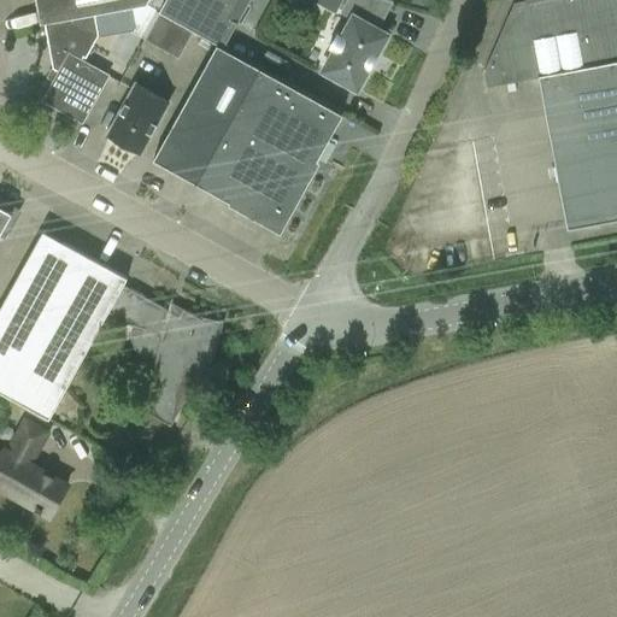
[(35,0),(40,24),(43,24),(94,15),(135,7),(124,27),(144,37),(158,12),(164,0),(35,0)]
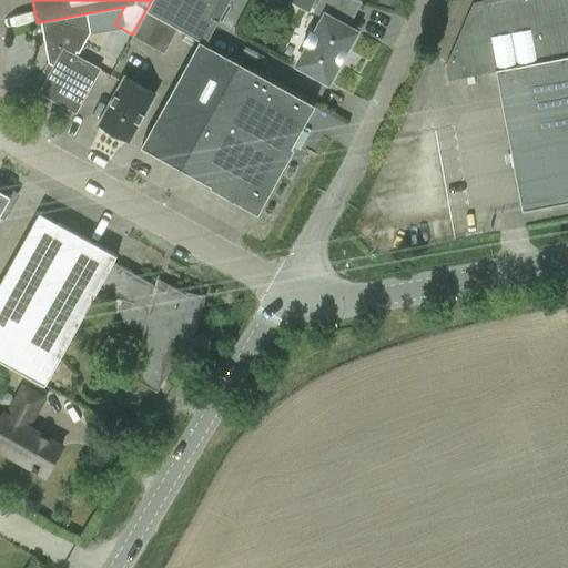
[(145,11),(146,11),(199,41),(204,44),(217,21),(219,21),(230,0),(151,0),(145,11)]
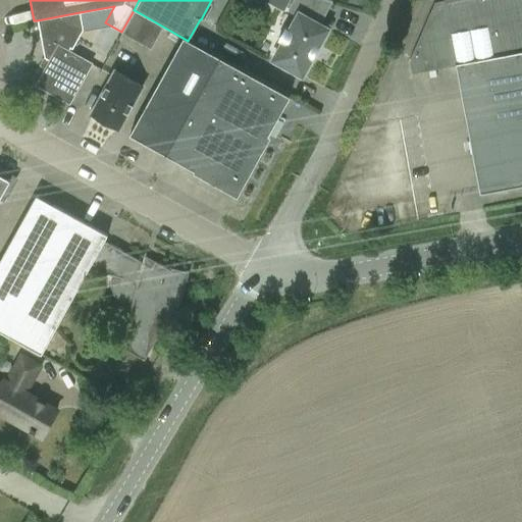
[(262,0),(283,11),(288,3),(293,5),(290,10),(296,13),(297,14),(289,30),(284,28),(276,41),(281,43),(272,60),(279,63),(282,65),(281,67),(290,72),(291,70),(301,75),(310,59),(311,60),(319,46),(318,46),(326,30),(317,24),(329,2),(331,3),(332,2),(325,0),(262,0)]
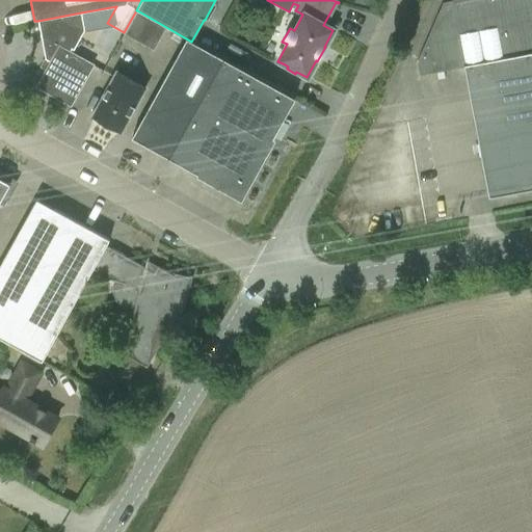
[(531,0),(452,0),(443,2),(417,62),(419,75),(464,67),(531,53),(531,0)]
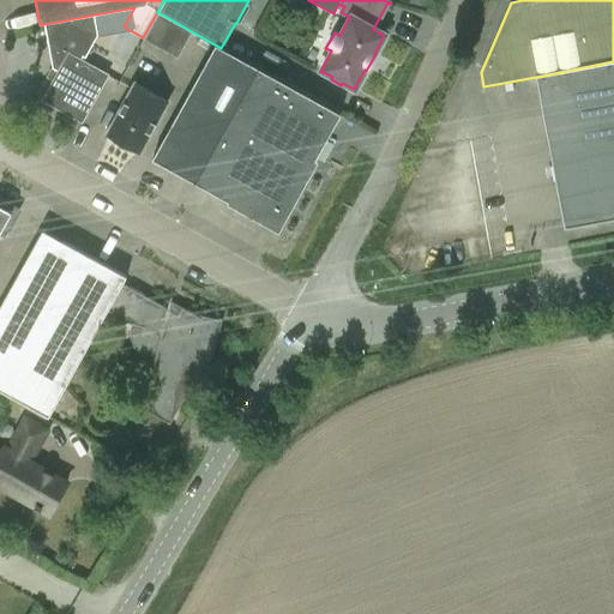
[(59,72),(43,100),(80,120),(106,76),(80,61),(82,56),(84,58),(97,35),(94,14),(43,24),(52,68),(59,72)]
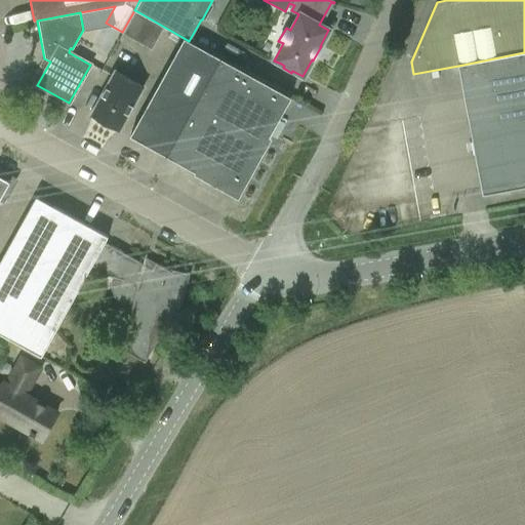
[(219,58),(189,41),(184,38),(132,131),(130,136),(145,145),(165,156),(219,58)]
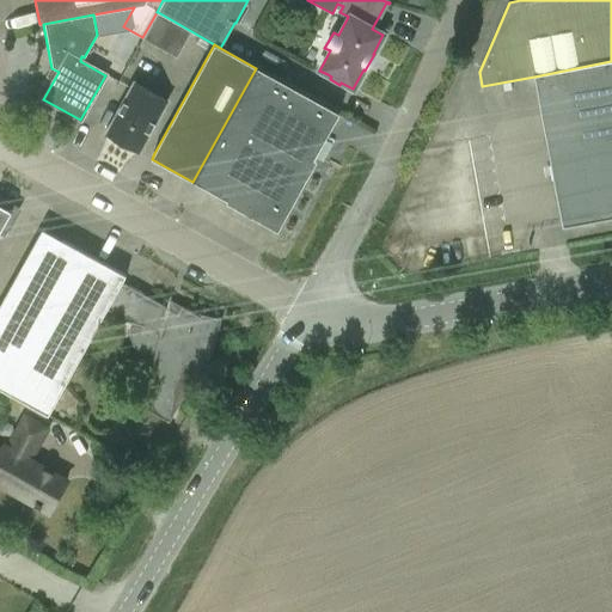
[(611,61),(534,77),(555,183),(563,226),(611,216),(611,61)]
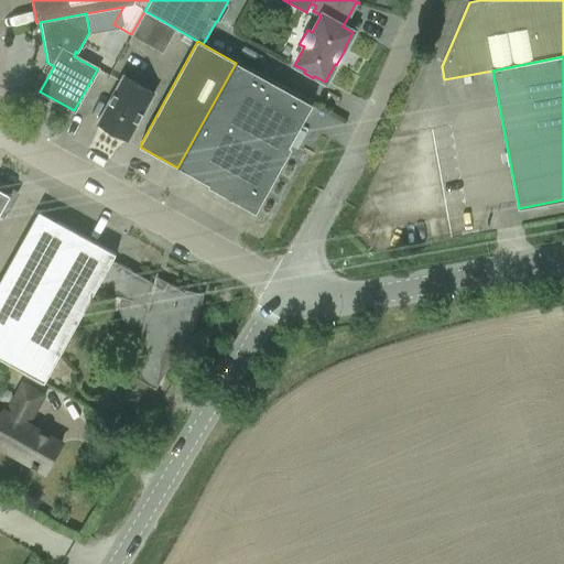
[(236,63),(177,167),(209,185),(210,183),(218,187),(217,190),(242,204),(243,203),(246,197),(255,195),(260,197),(260,198),(261,198),(313,106),(274,84),(236,63)]
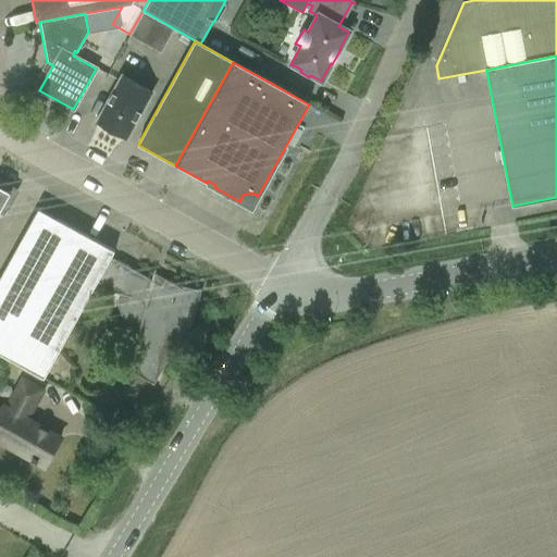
[(122,76),(96,121),(103,125),(101,128),(116,137),(119,134),(125,137),(151,91),(122,76)]
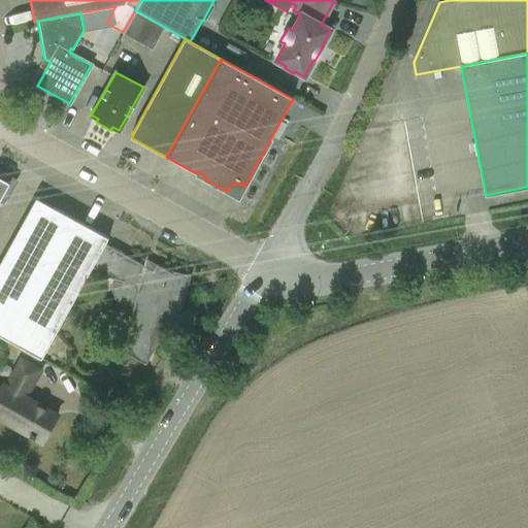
[(0,202),(2,204),(3,205),(14,186),(9,184),(11,178),(0,171),(0,202)]
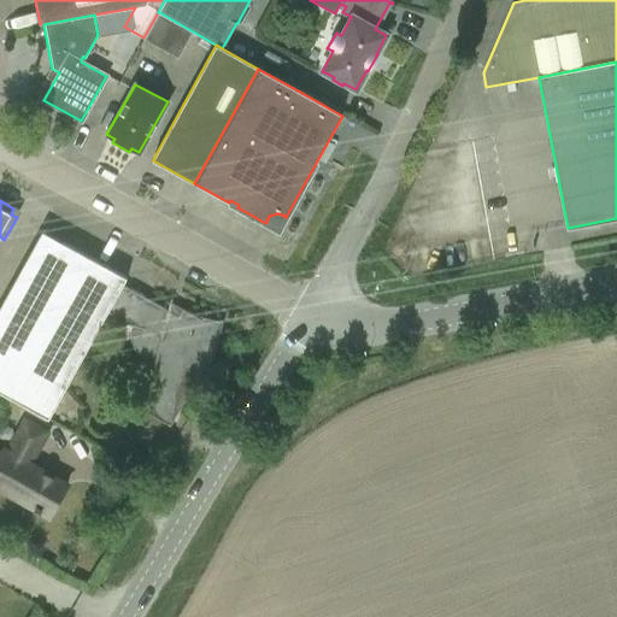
[(0,392),(48,419),(104,319),(121,288),(127,278),(42,231),(0,306),(0,392)]
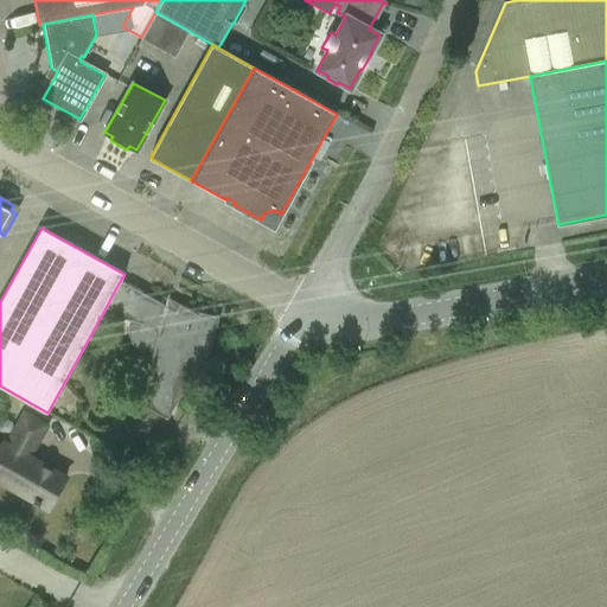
[(126,287),(119,283),(102,314),(141,324),(141,326),(141,328),(141,332),(142,334),(142,337),(145,339),(146,340),(148,343),(149,344),(152,345),(154,346),(140,404),(167,420),(202,357),(206,357),(216,319),(198,314),(179,304),(176,311),(166,306),(165,305),(127,285),(126,287)]
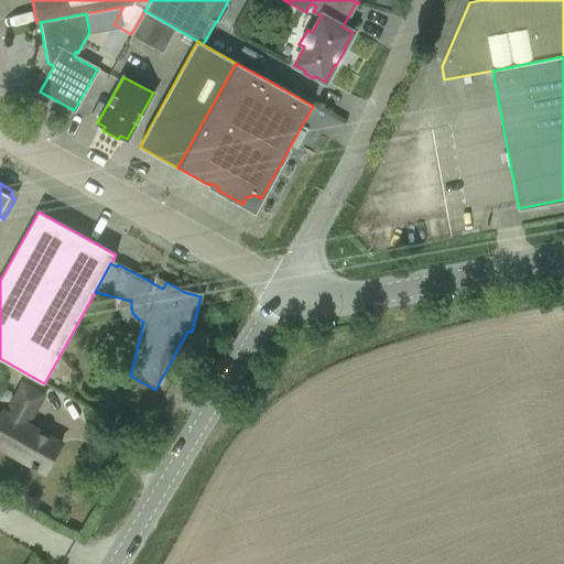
[(7,415),(2,412),(0,415),(0,445),(32,464),(31,466),(36,468),(38,466),(45,470),(61,445),(25,425),(41,396),(23,386),(7,415)]
